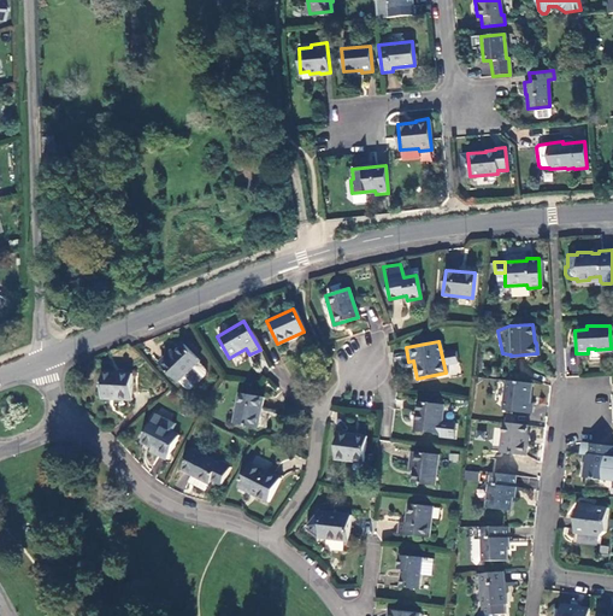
[(198,362),(198,361),(181,344),(174,352),(168,357),(165,355),(157,363),(177,382),(177,381),(198,362)]
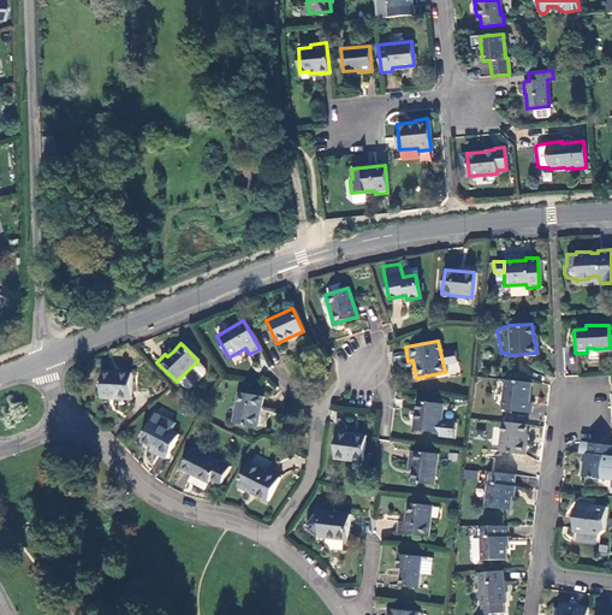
[(205,367),(197,361),(177,380),(184,388),(188,389),(191,388),(205,374),(206,371),(205,367)]
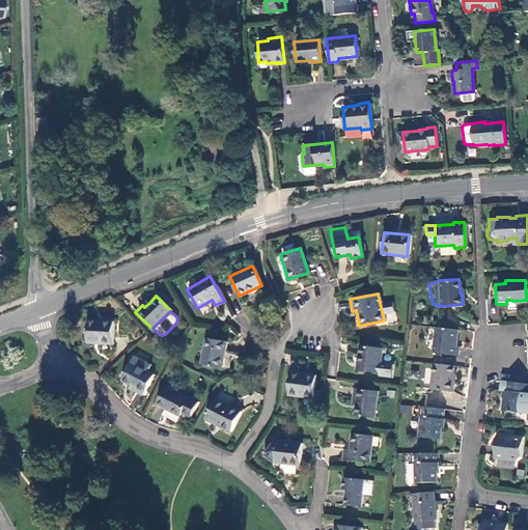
[(112,322),(86,321),(86,342),(110,343),(112,322)]
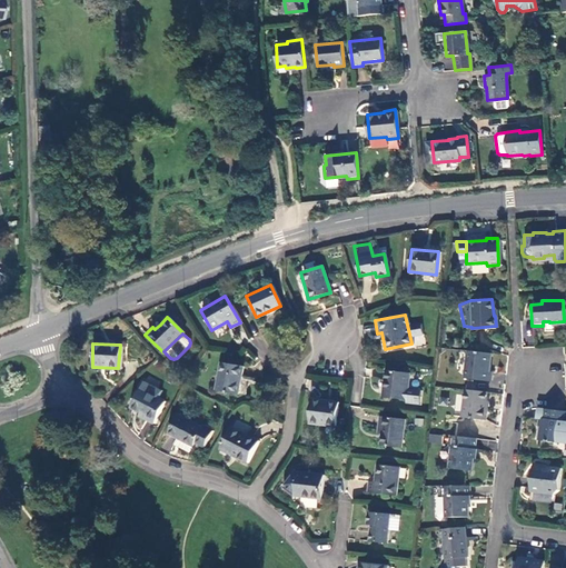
[(486,370),(488,352),(465,350),(462,377),(488,381),(489,370),(486,370)]
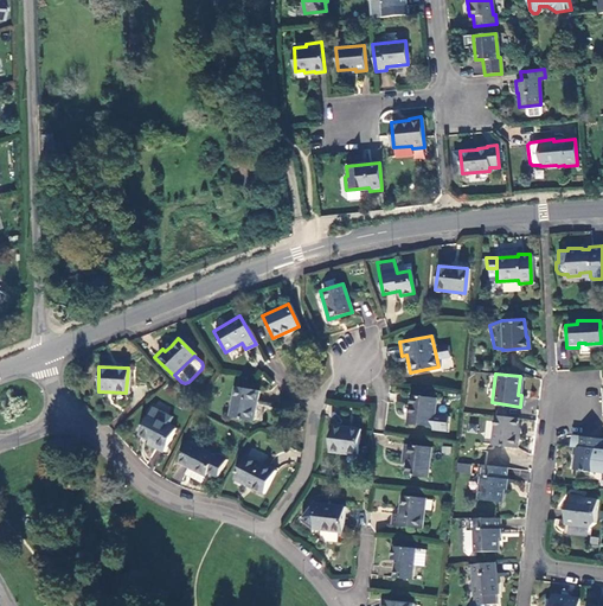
[(251,420),(257,390),(233,387),(229,416),(251,420)]
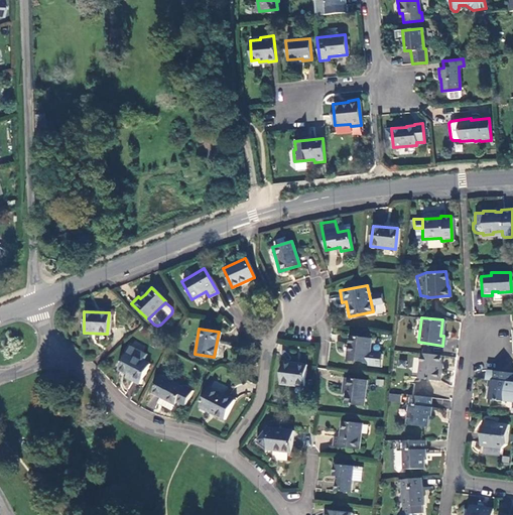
[(370,339),(348,336),(346,360),(367,362),(367,365),(379,367),(380,354),(379,352),(369,351),(370,339)]
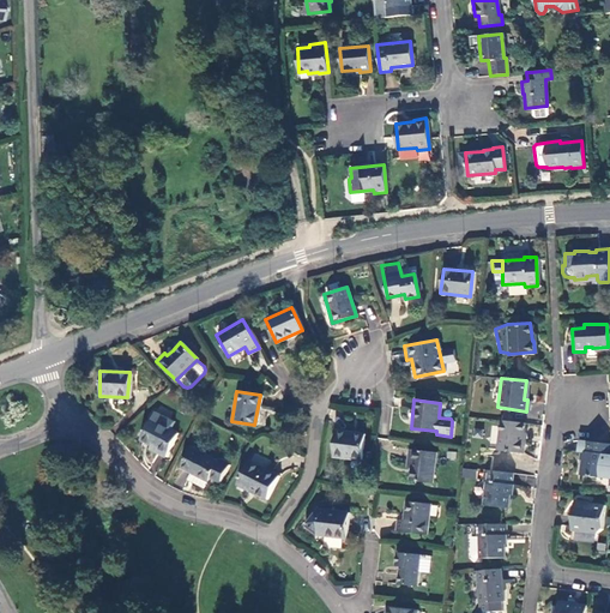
[(173,421),(153,412),(139,439),(150,445),(156,448),(153,452),(164,457),(176,433),(169,430),(173,421)]
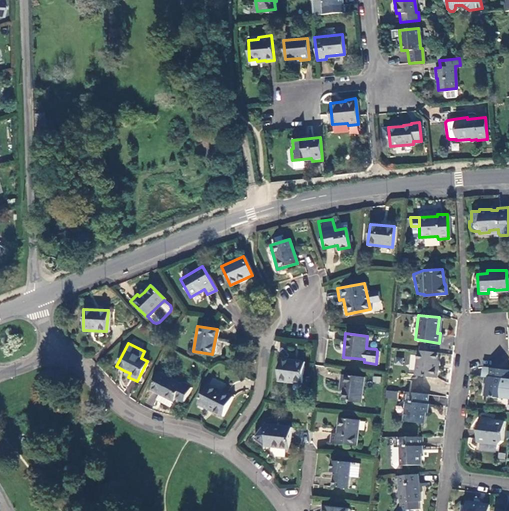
[(434,366),(436,352),(416,350),(414,374),(435,377),(436,366),(434,366)]
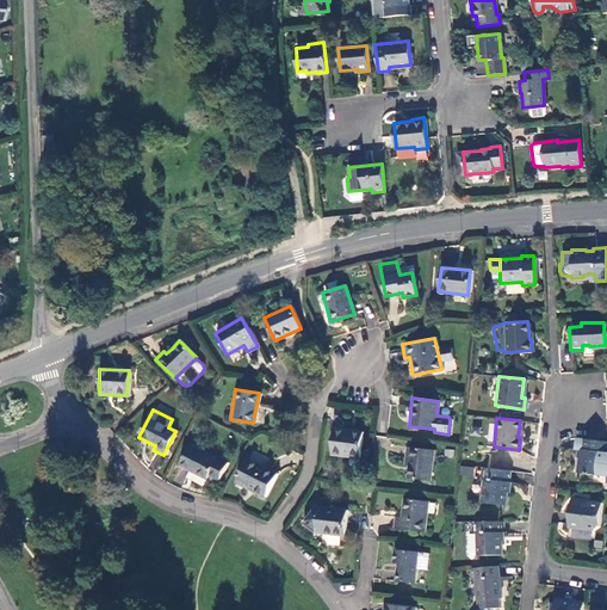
[(361,431),(333,427),(329,455),(358,457),(361,431)]
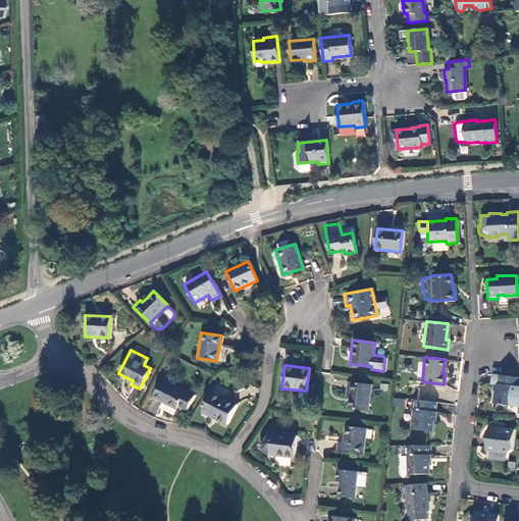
[(518,376),(491,373),(490,382),(492,383),(491,387),(494,391),(492,403),(499,404),(499,405),(504,405),(504,404),(518,405),(518,376)]
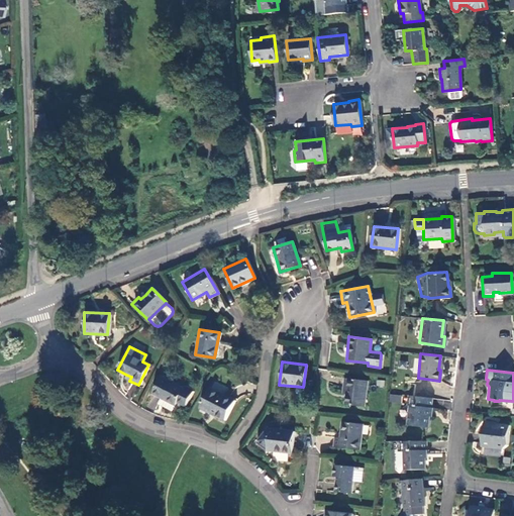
[(182,388),(160,377),(151,393),(161,398),(159,401),(161,403),(160,405),(172,411),(176,403),(184,408),(192,391),(182,386),(182,388)]
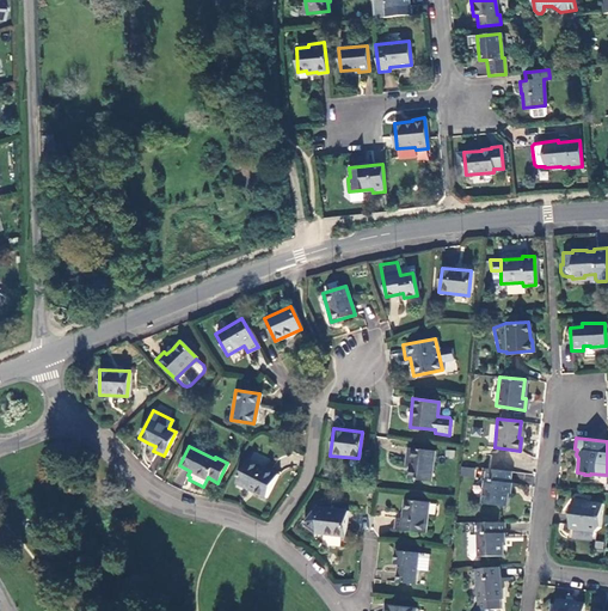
[(434,451),(406,447),(405,459),(409,459),(407,466),(406,478),(430,481),(434,451)]
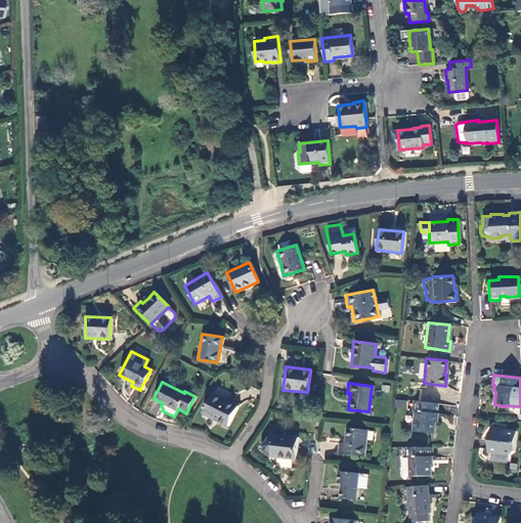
[(236,406),(212,393),(201,413),(226,427),(236,406)]
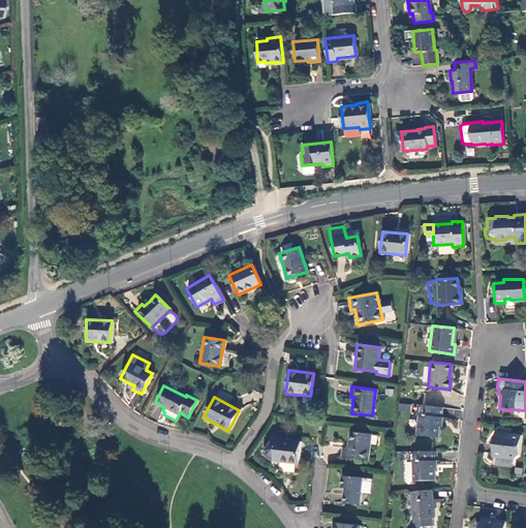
[(397,402),(396,410),(406,411),(408,403),(397,402)]
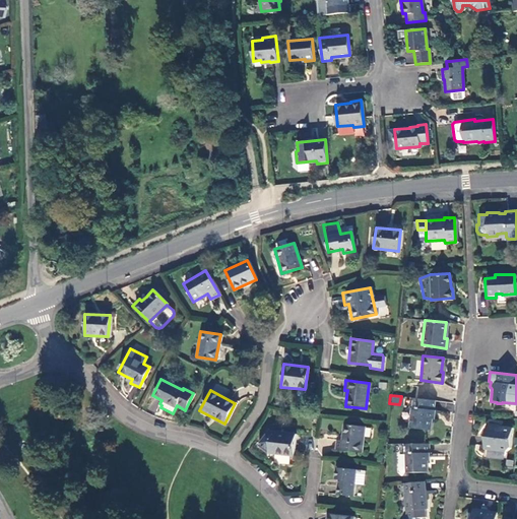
[(432,409),(433,399),(409,397),(408,407),(411,407),(408,427),(430,430),(432,412),(432,409)]
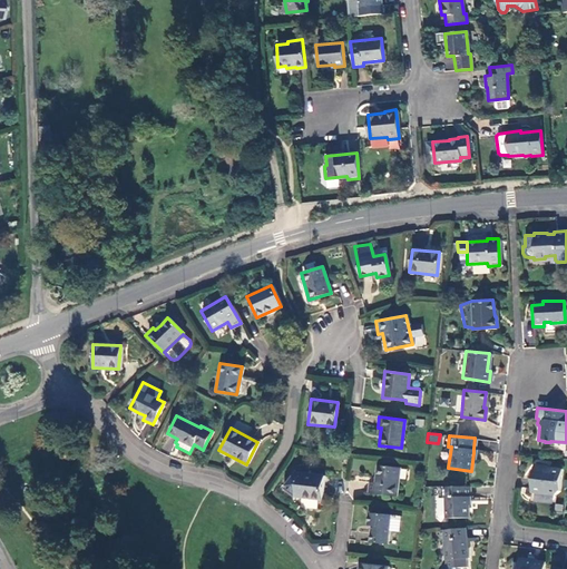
[(558,490),(560,469),(544,467),(544,466),(533,464),(530,491),(553,494),(558,490)]
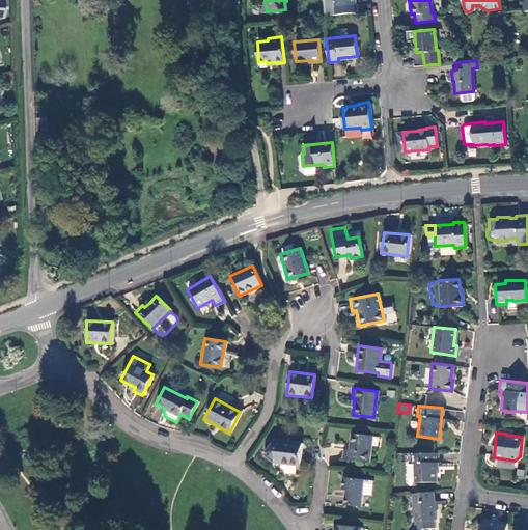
[(371,435),(350,434),(349,449),(341,449),(340,458),(368,462),(371,435)]
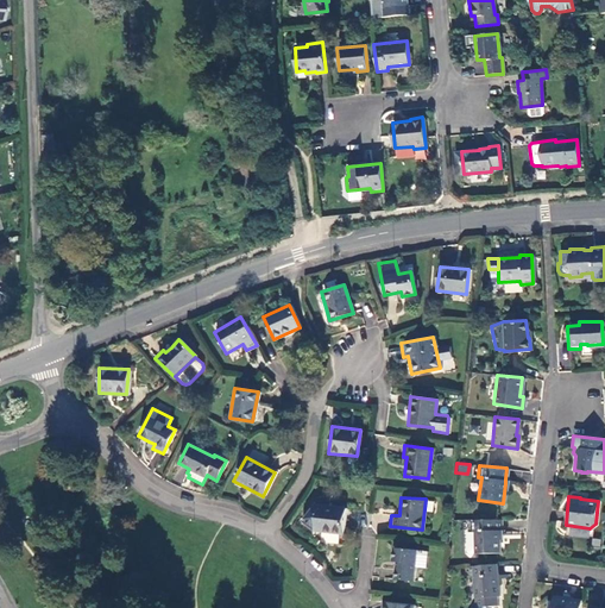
[(345,508),(314,505),(301,521),(312,531),(341,534),(345,508)]
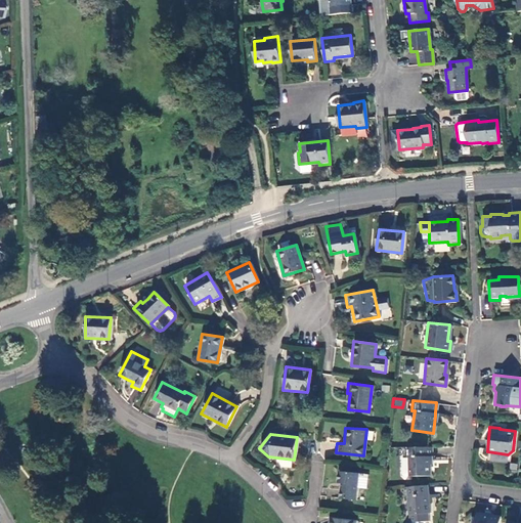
[(430,456),(430,446),(405,447),(406,456),(400,456),(401,474),(402,475),(429,475),(429,456),(430,456)]
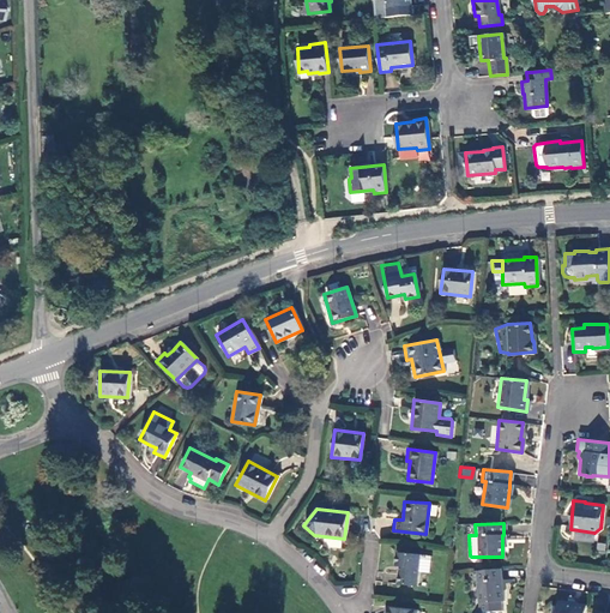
[(429,556),(397,552),(394,566),(399,566),(397,584),(417,586),(418,572),(428,574),(429,556)]
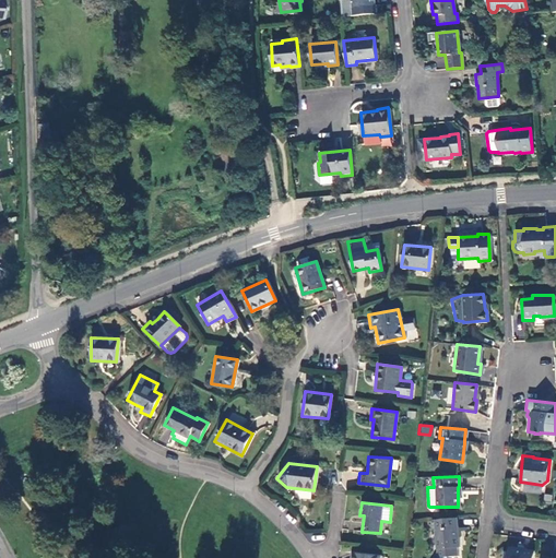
[(458,546),(454,518),(430,520),(433,531),(435,530),(437,557),(457,556),(456,547),(458,546)]
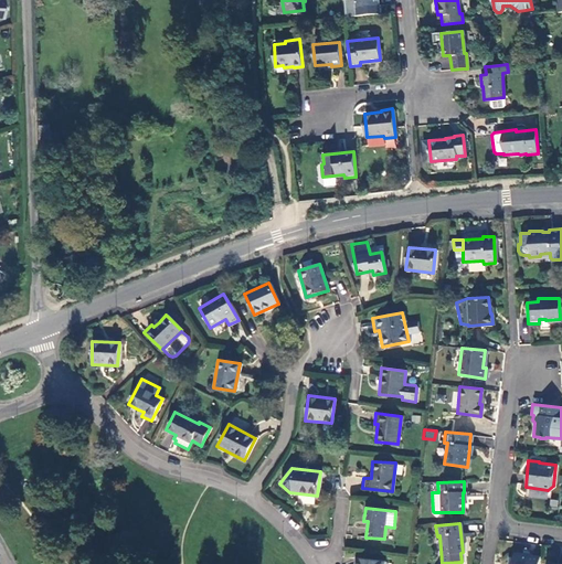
[(538,563),(539,557),(530,556),(530,555),(512,553),(512,557),(508,557),(507,563),(538,563)]
